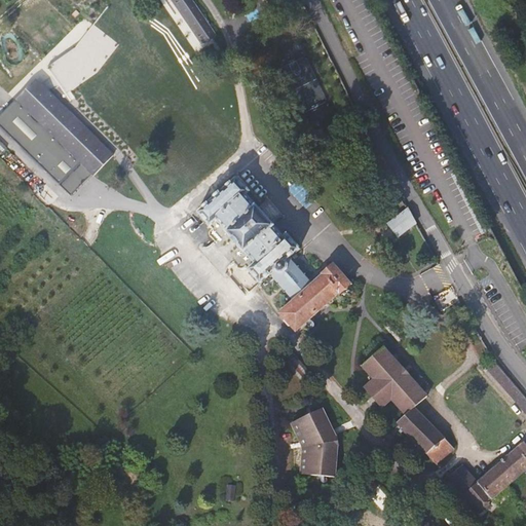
[(168,0),(170,1),(167,2),(193,46),(204,40),(181,0),(168,0)]
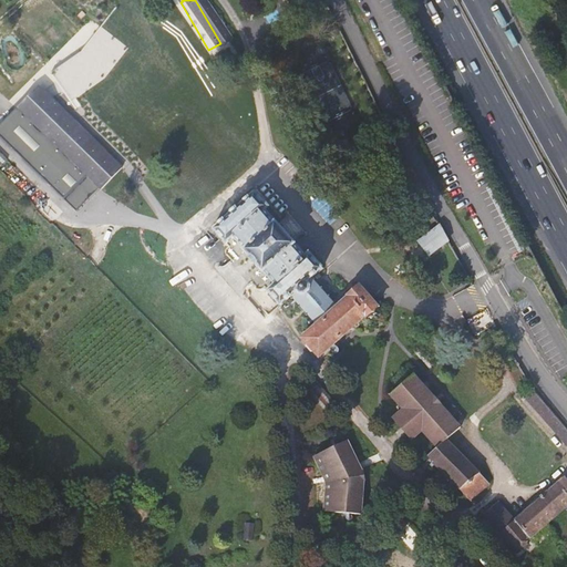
[(300,0),(307,14),(327,6),(323,0),(300,0)]
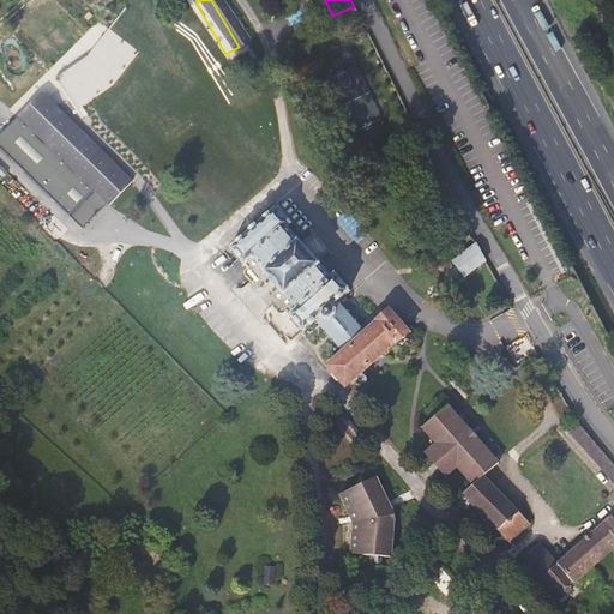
[(55,76),(78,109),(120,83),(137,48),(113,36),(108,46),(104,44),(55,76)]
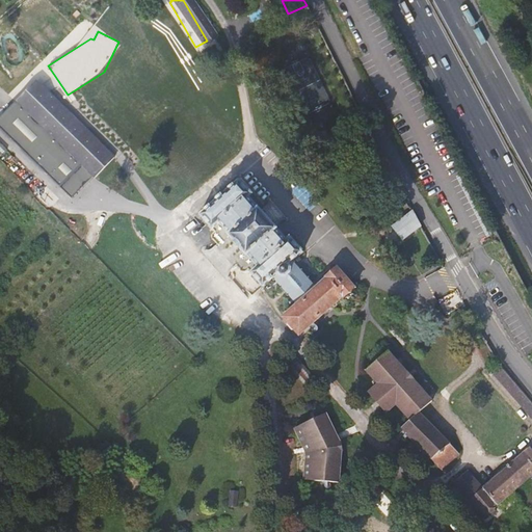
[(112,157),(34,83),(15,102),(92,178),(112,157)]
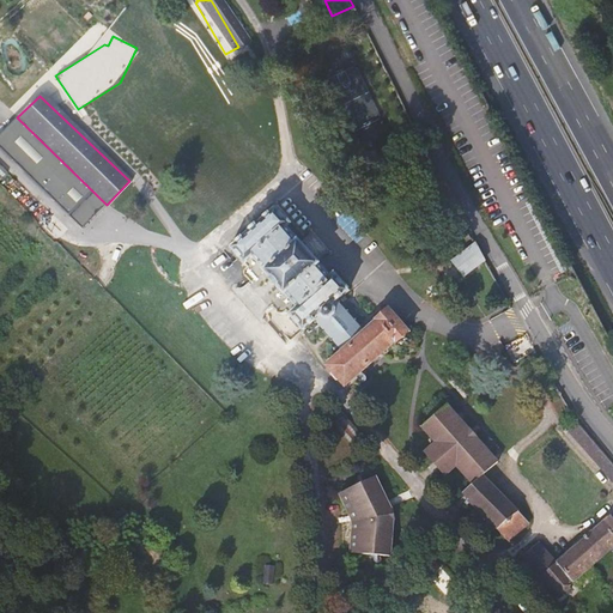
[(407,175),(395,180),(401,189),(405,187),(408,195),(414,192),(407,175)]
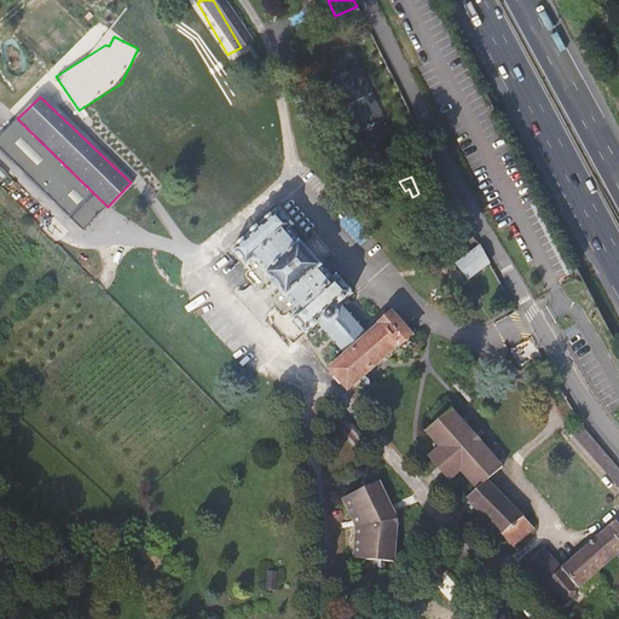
[(278,207),(231,248),(247,267),(254,261),(298,310),(290,316),(306,334),(319,322),(346,352),(329,366),(347,388),(401,342),(404,345),(412,336),(391,311),(380,319),(382,322),(369,333),(342,301),(353,291),(337,273),(333,277),(290,229),(294,225),(278,207)]
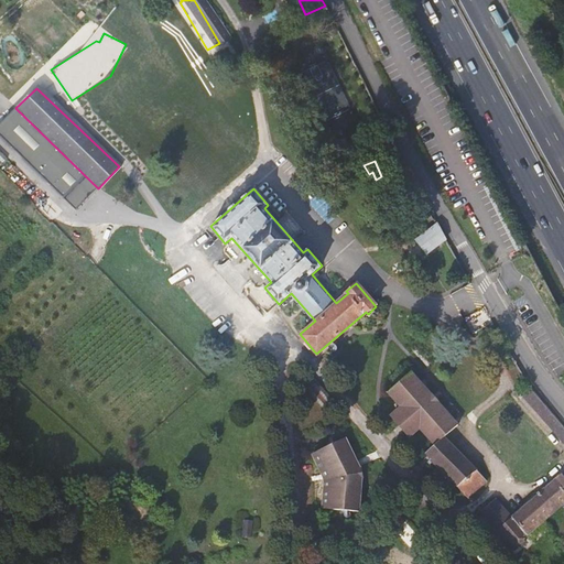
[(426,249),(443,239),(434,223),(418,232),(426,249)]
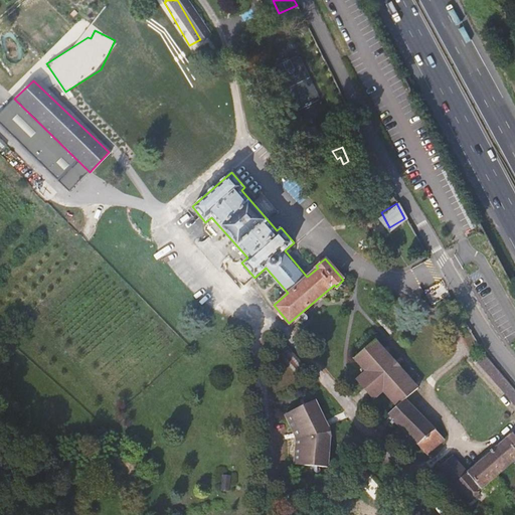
[(372,335),(350,355),(361,368),(352,377),(369,396),(379,388),(395,405),(387,412),(424,453),(443,439),(404,395),(417,385),(372,335)]
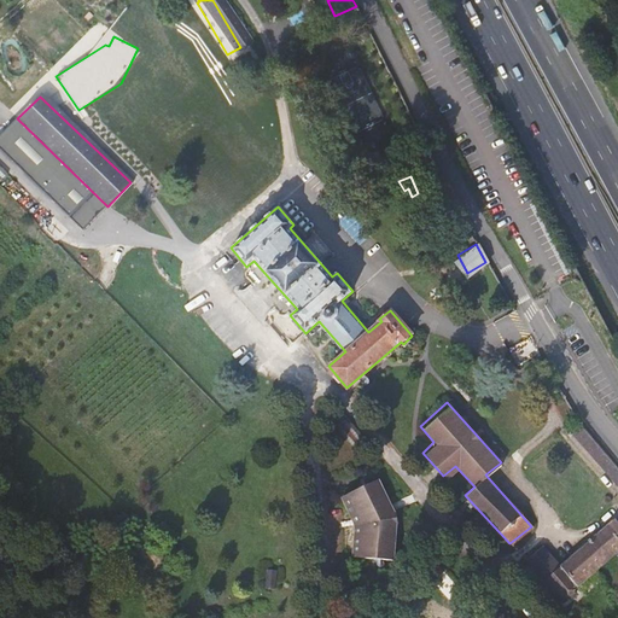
[(561,600),(617,549),(617,468),(583,426),(575,433),(617,485),(617,517),(561,567),(544,551),(536,559),(532,554),(524,560),(561,600)]
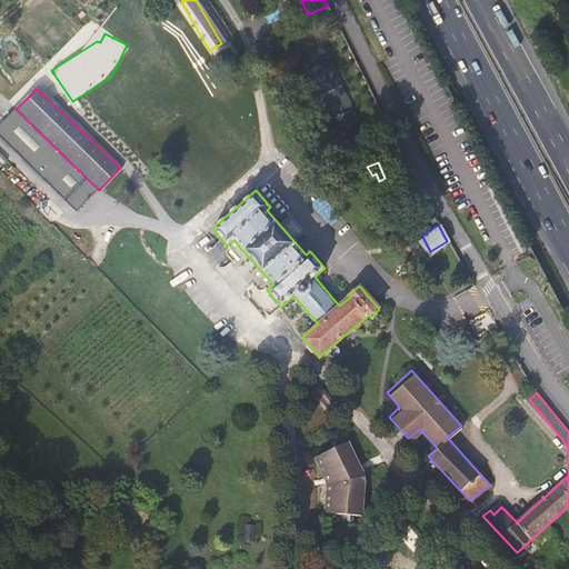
[(310,458),(325,483),(323,513),(360,513),(361,483),(359,483),(359,479),(363,478),(361,470),(359,471),(357,468),(359,467),(343,439),(310,458)]
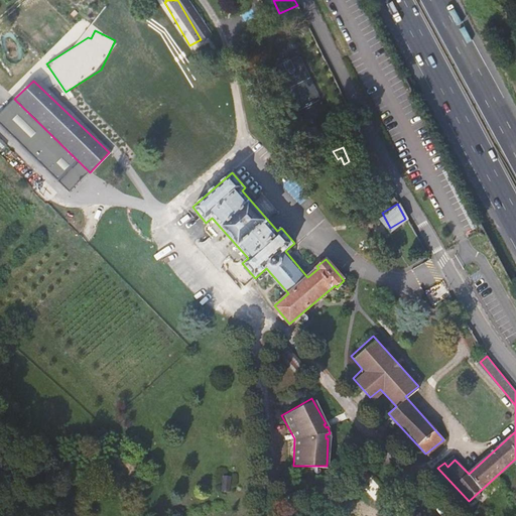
[(364,471),(356,479),(373,500),(381,492),(364,471)]
